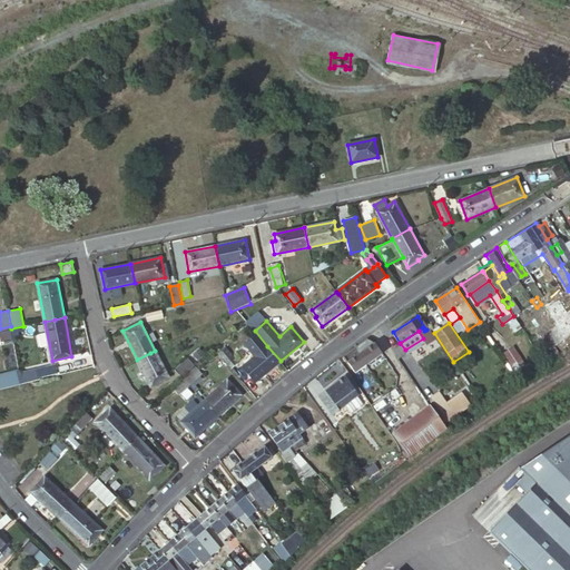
[(343,355),(355,373),(383,353),(375,343),(367,338),(343,355)]
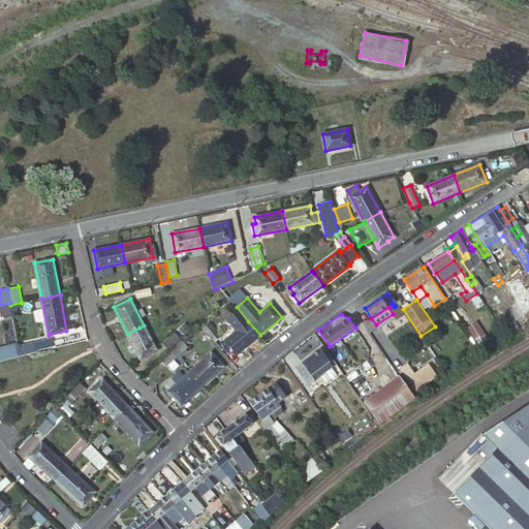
[(238,353),(260,335),(248,321),(226,340),(238,353)]
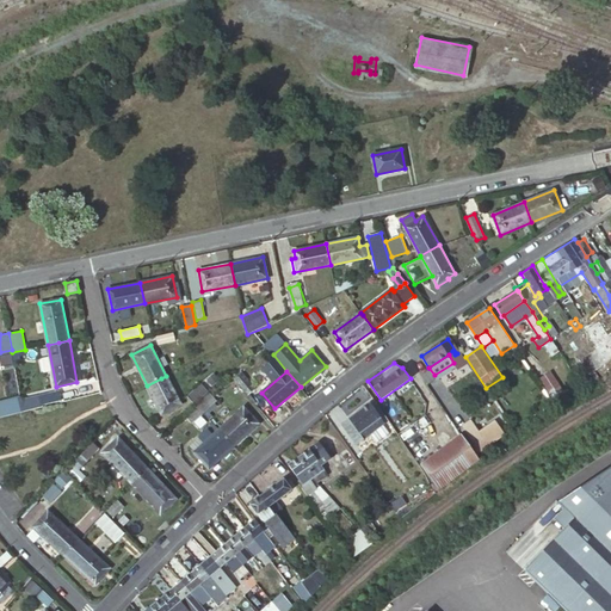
[(161,378),(147,386),(162,414),(181,403),(166,376),(161,378)]
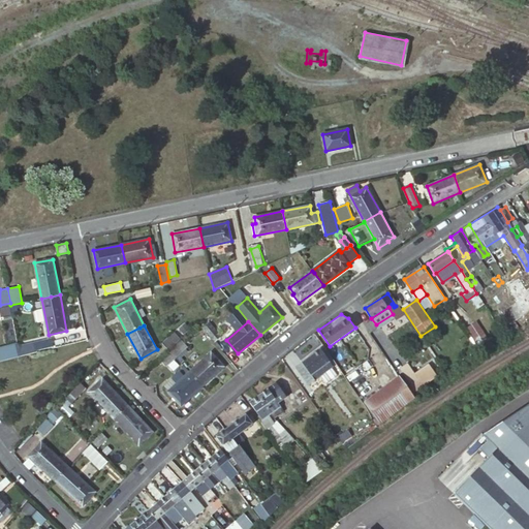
[(491,342),(483,330),(474,336),(483,348),(491,342)]
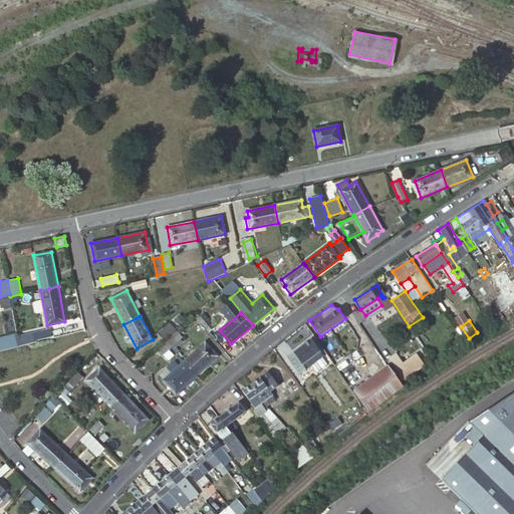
[(158,334),(164,340),(165,339),(176,329),(170,322),(158,334)]
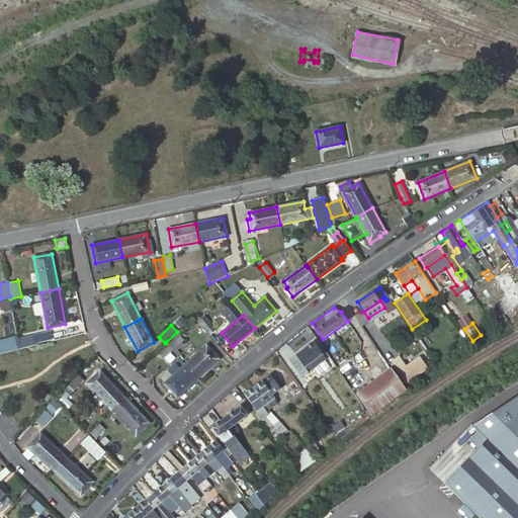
[(51,331),(33,335),(35,344),(53,340),(51,331)]
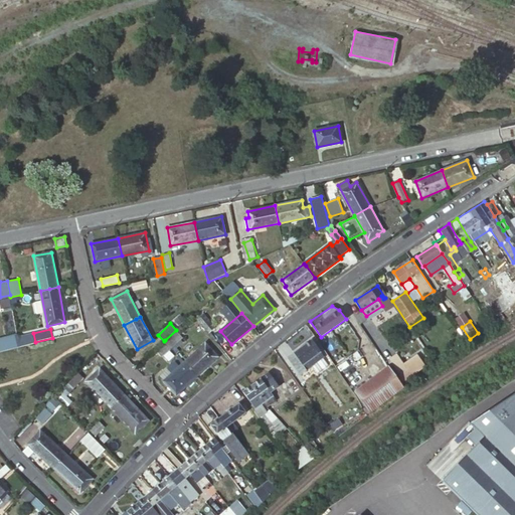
[(177,331),(166,341),(172,348),(177,353),(188,343),(177,331)]
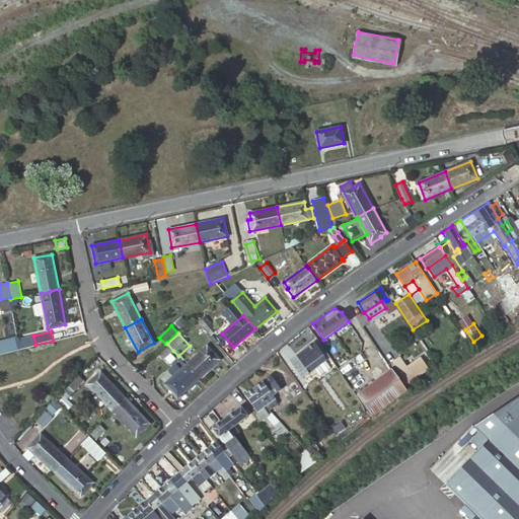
[(24,338),(26,347),(35,345),(33,336),(24,338)]
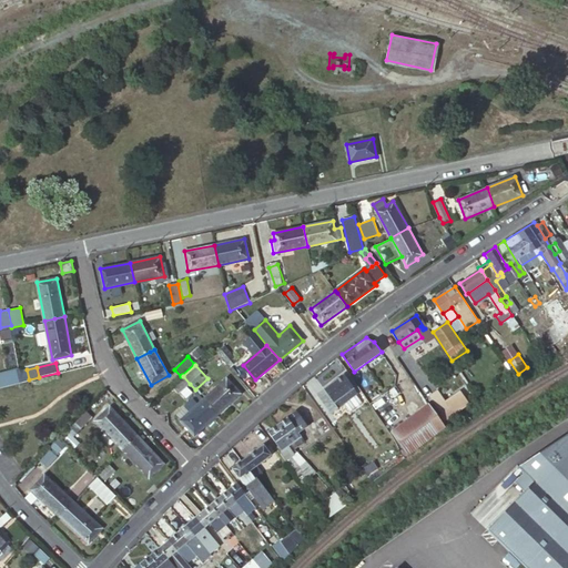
[(27,369),(20,372),(22,381),(22,383),(29,381),(29,379),(27,369)]
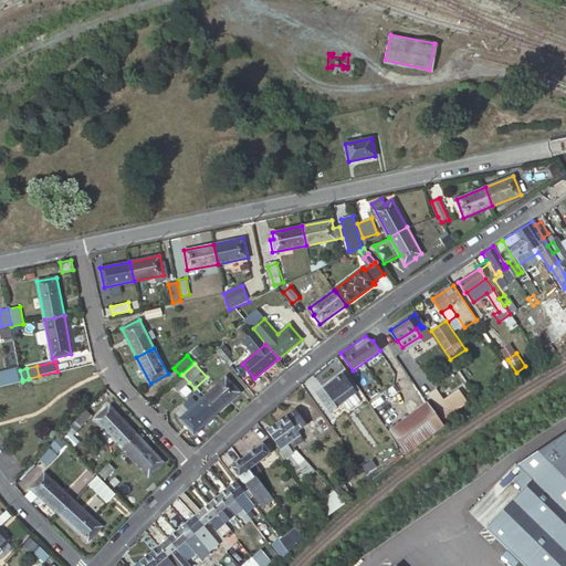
[(19,369),(0,374),(0,386),(22,381),(19,369)]
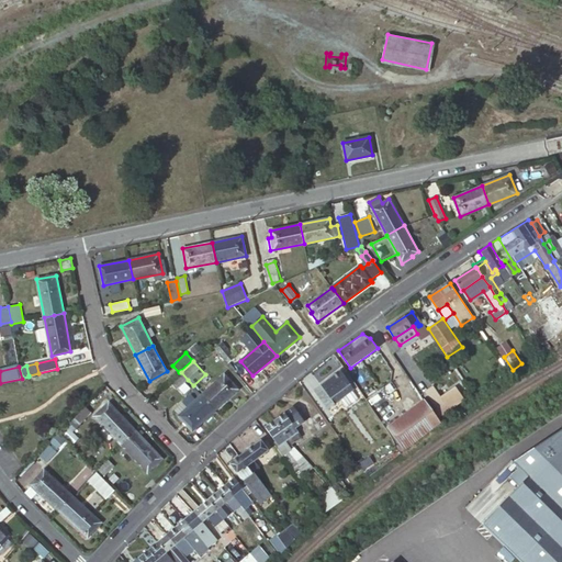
[(328,408),(353,389),(339,370),(314,390),(328,408)]
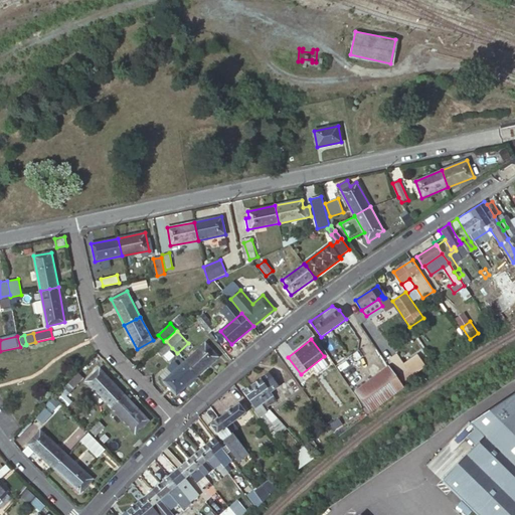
[(347,369),(354,364),(339,343),(333,347),(329,341),(321,340),(343,372),(347,369)]
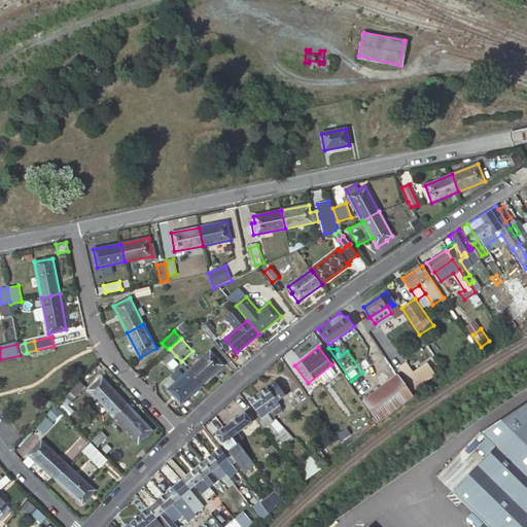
[(176,356),(170,349),(161,358),(166,364),(176,356)]
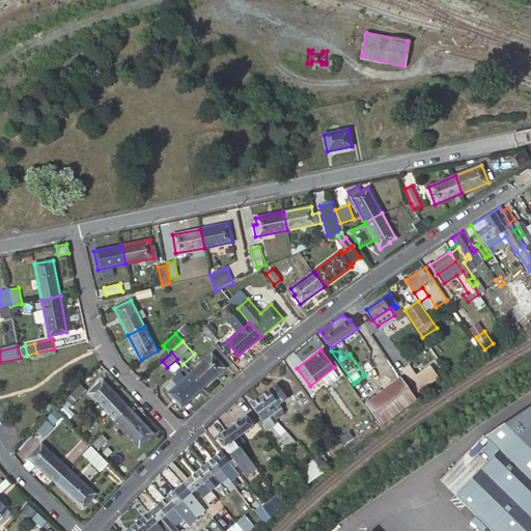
[(201,385),(203,387),(224,368),(212,354),(191,373),(201,385)]
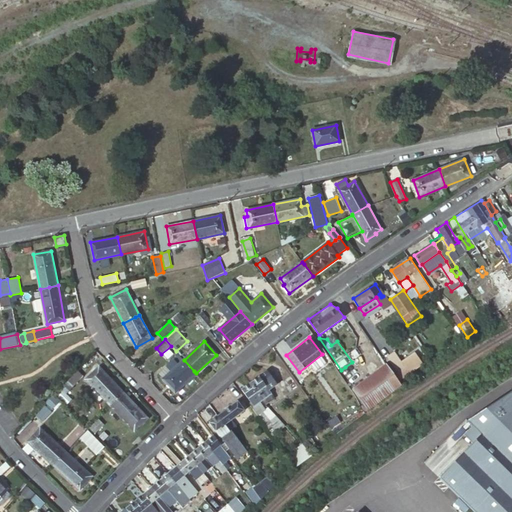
[(171,346),(161,354),(166,360),(176,351),(171,346)]
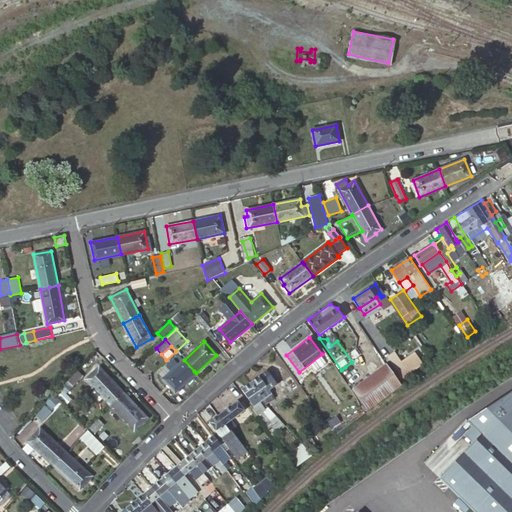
[(395,352),(388,357),(402,378),(423,364),(415,353),(402,362),(395,352)]
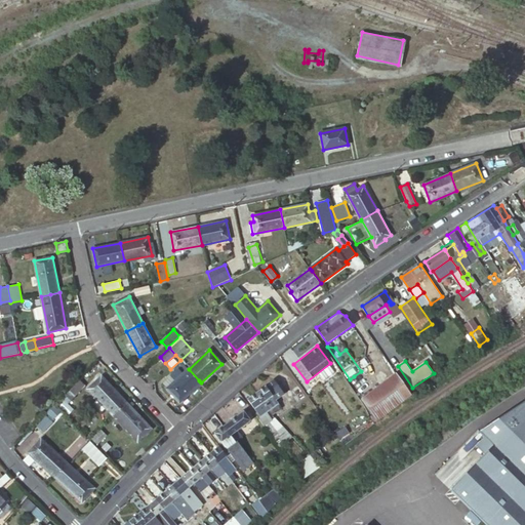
[(179,402),(201,382),(199,380),(189,369),(184,374),(179,369),(171,376),(175,380),(167,389),(179,402)]
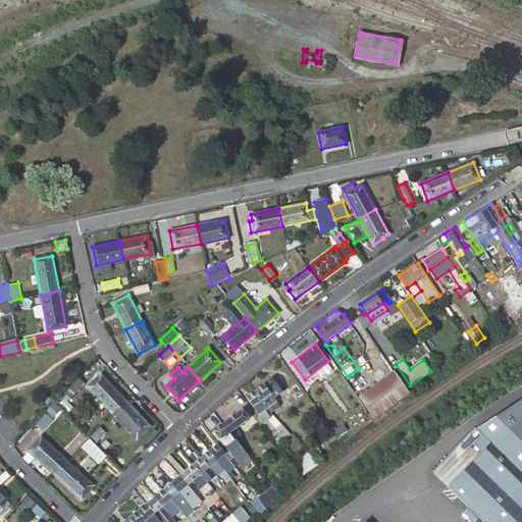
[(359,369),(352,374),(362,388),(368,384),(359,369)]
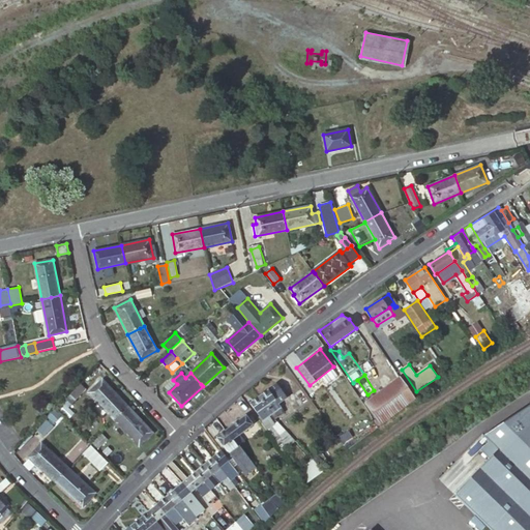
[(415,399),(401,376),(365,404),(376,419),(374,420),(378,427),(415,399)]
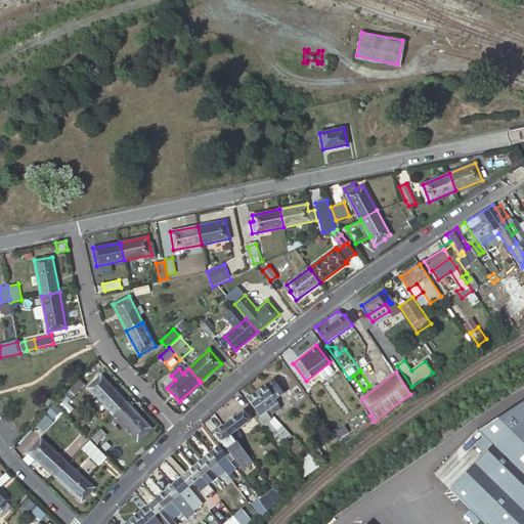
[(87,388),(113,415),(124,403),(126,401),(101,376),(87,388)]
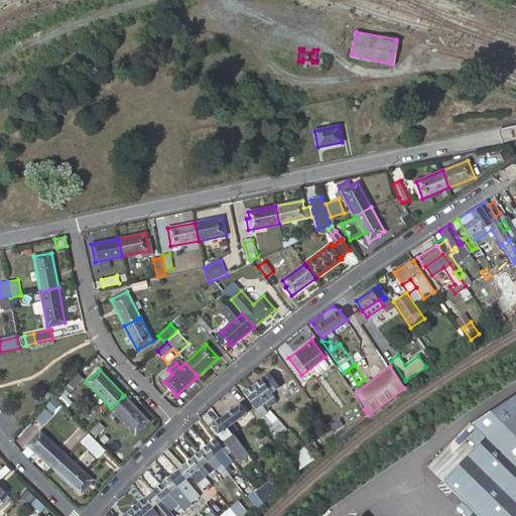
[(172,374),(168,370),(160,377),(164,382),(172,374)]
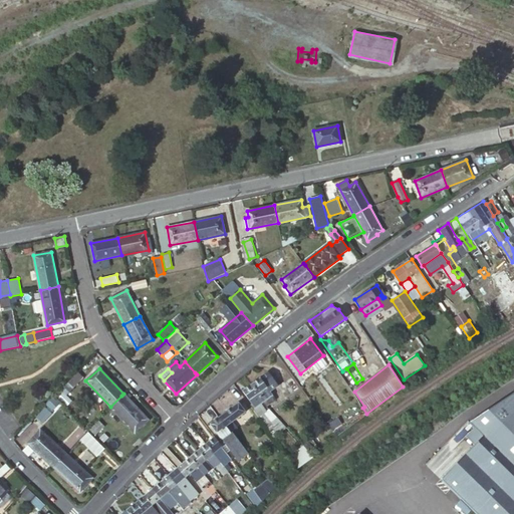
[(263,401),(264,402),(272,395),(269,391),(277,384),(268,371),(251,383),(263,401)]
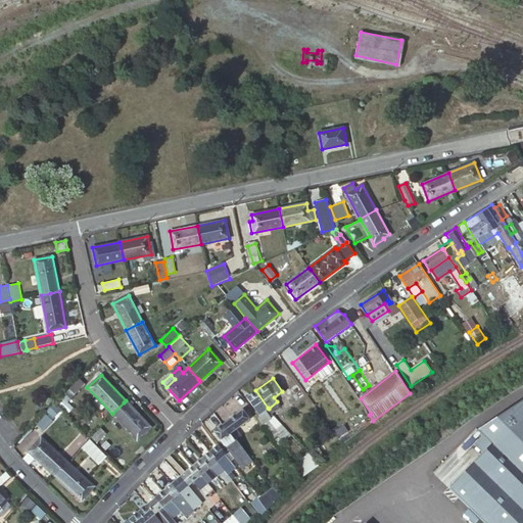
[(67,401),(85,384),(80,379),(62,396),(67,401)]
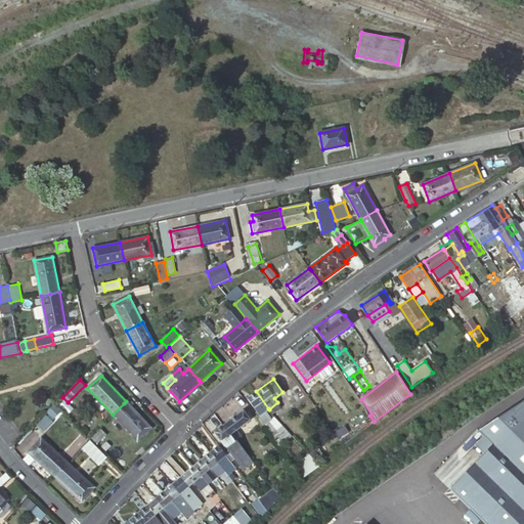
[(266,411),(269,409),(268,408),(256,391),(247,398),(260,416),(259,419),(261,422),(264,426),(272,420),(266,411)]
